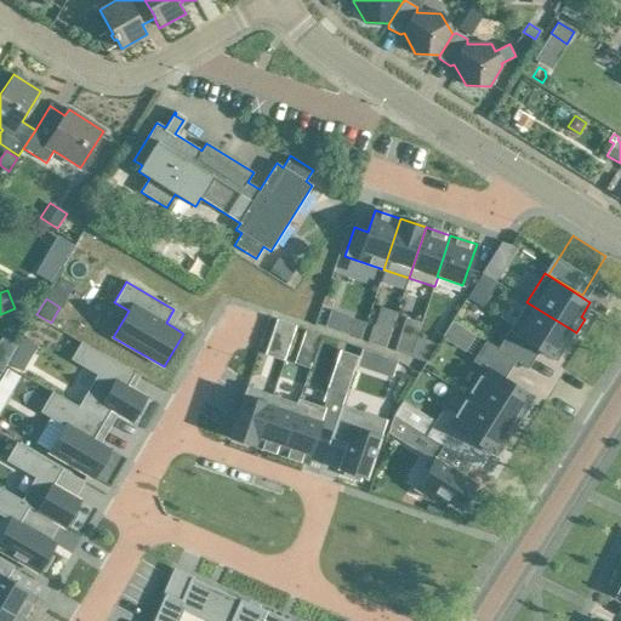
[(527,302),(508,331),(554,359),(563,345),(568,347),(576,332),(527,302)]
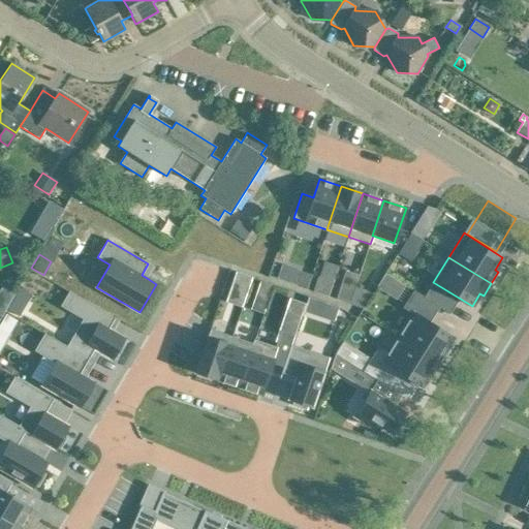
[(283,266),(278,279),(292,284),(298,271),(283,266)]
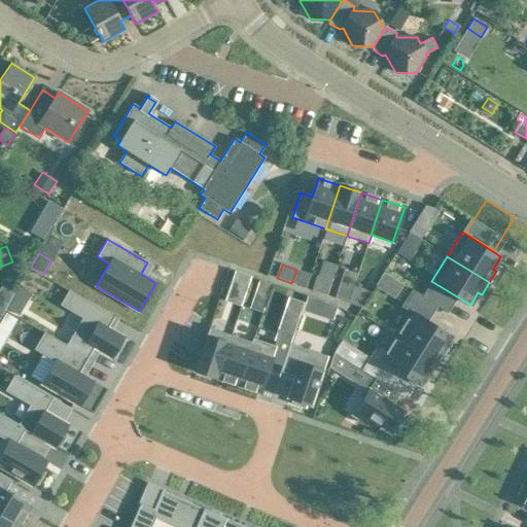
[(235,272),(230,286),(246,291),(251,277),(235,272)]
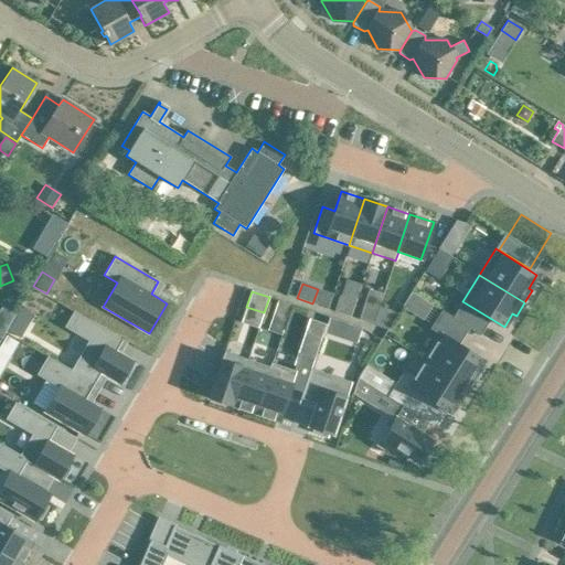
[(340,296),(334,311),(350,317),(355,301),(340,296)]
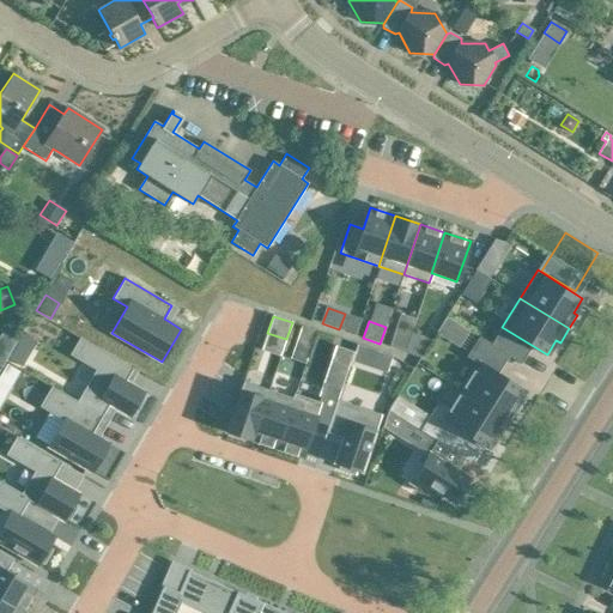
[(2,333),(0,337),(0,366),(1,366),(16,341),(2,333)]
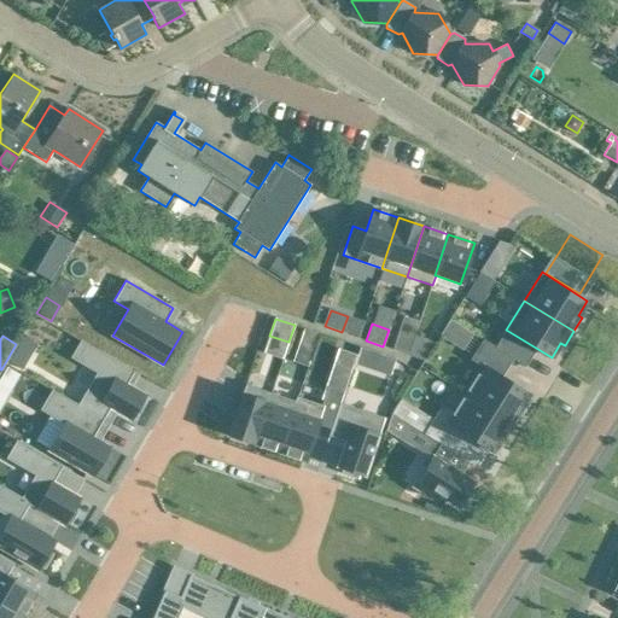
[(81,340),(70,357),(97,373),(77,404),(77,406),(103,420),(110,408),(117,412),(130,420),(145,395),(132,388),(127,384),(134,372),(81,340)]
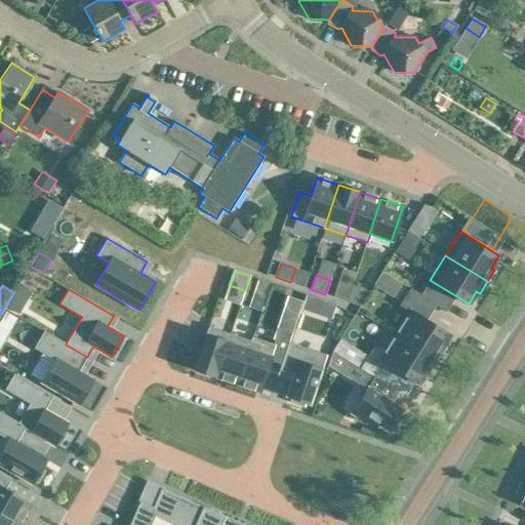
[(351,292),(348,301),(360,307),(366,297),(351,292)]
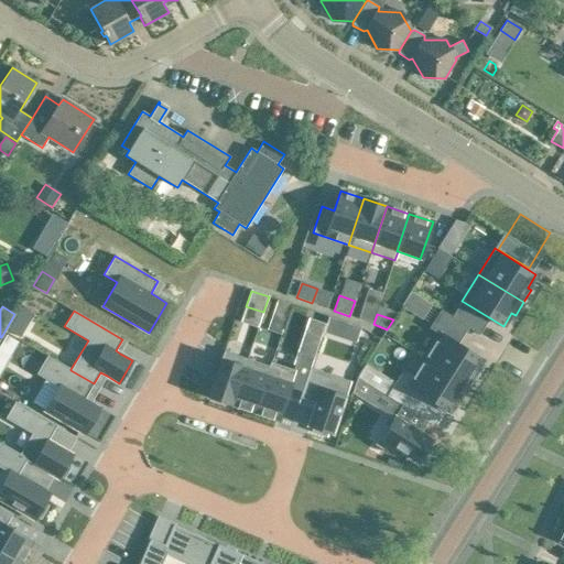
[(20,338),(26,326),(14,320),(8,331),(20,338)]
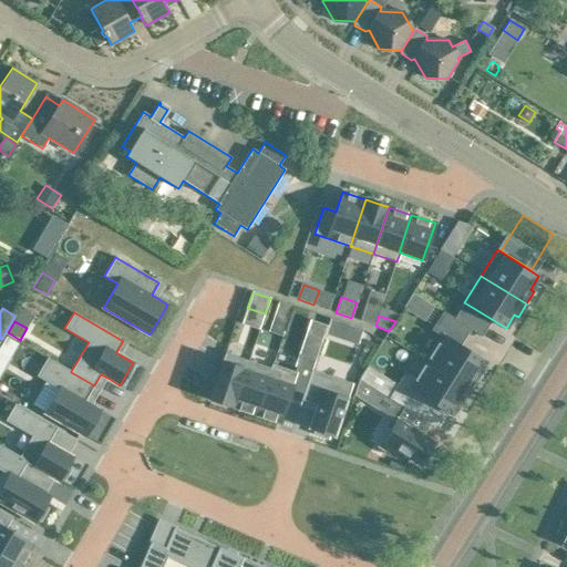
[(443,336),(426,362),(468,388),(474,378),(478,381),(486,368),(483,366),(485,362),(443,336)]
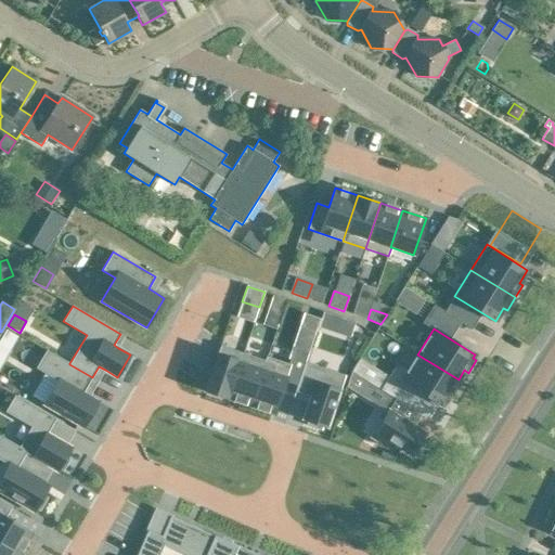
[(5,330),(0,337),(0,358),(4,360),(17,336),(5,330)]
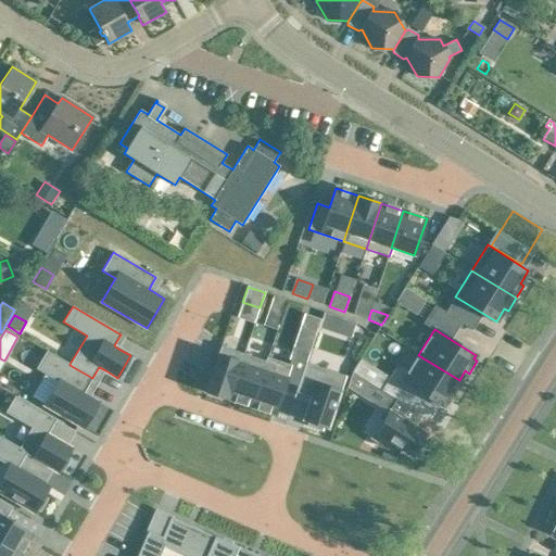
[(220,345),(205,391),(229,399),(244,354),(220,345)]
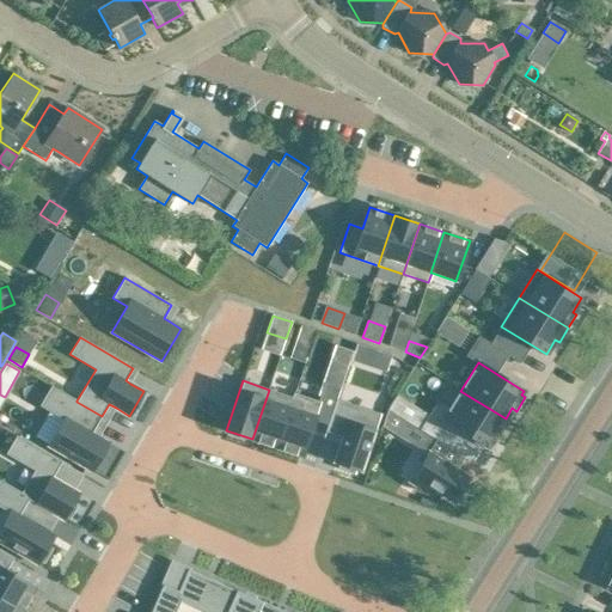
[(51,385),(40,407),(63,420),(49,446),(91,472),(109,442),(99,438),(92,433),(102,416),(77,402),(77,401),(51,385)]
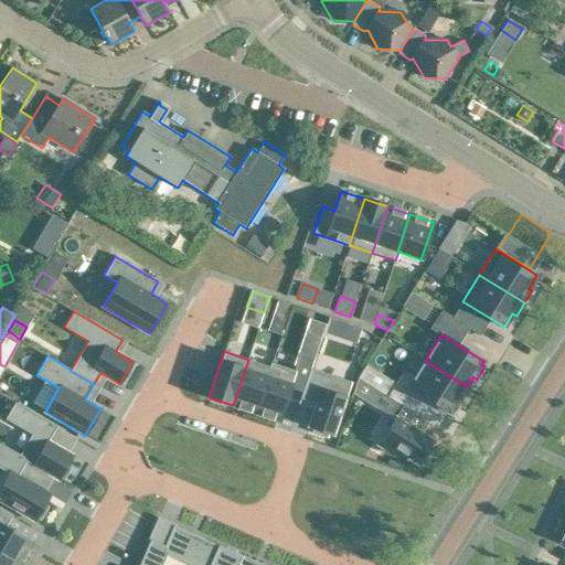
[(248,360),(233,405),(255,413),(270,368),(269,366),(248,360)]
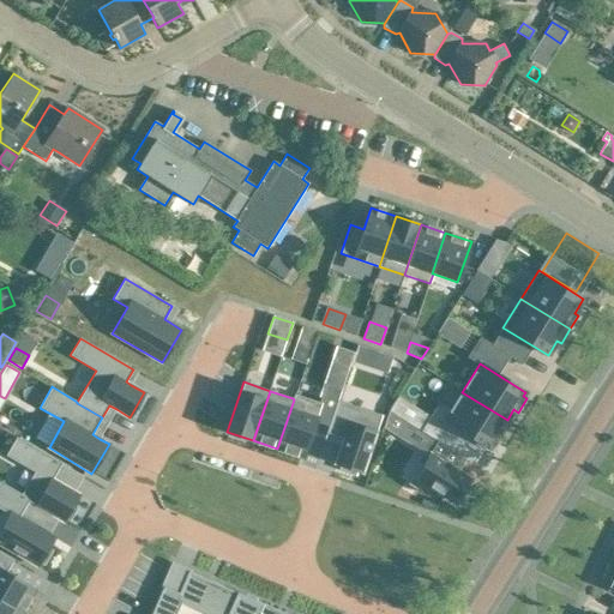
[(462,392),(445,421),(489,449),(492,444),(497,446),(505,433),(501,429),(507,420),(462,392)]
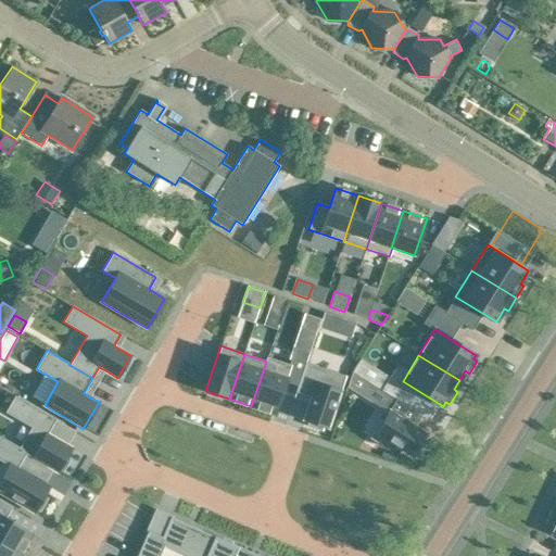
[(266,362),(251,406),(275,415),(291,365),(267,357),(265,361),(266,362)]
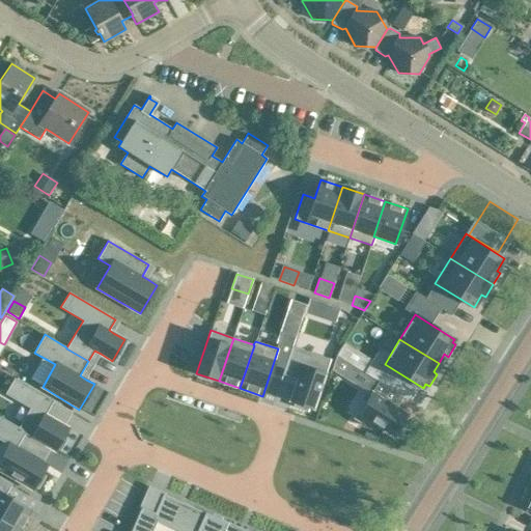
[(292,344),(282,373),(296,378),(286,403),(311,412),(329,356),(292,344)]
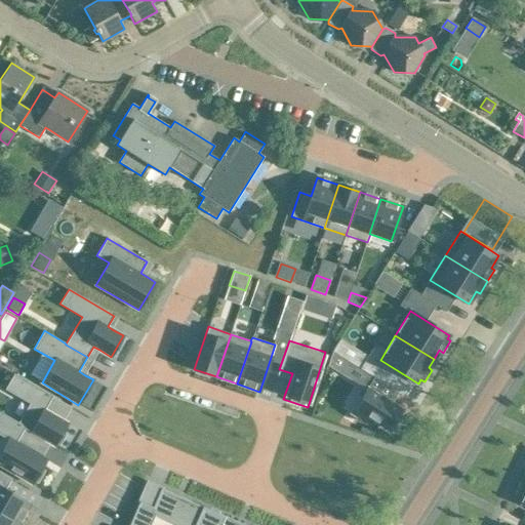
[(14,374),(5,390),(30,404),(18,422),(17,423),(50,442),(49,443),(54,446),(56,443),(59,445),(66,435),(62,433),(68,422),(64,420),(71,407),(14,374)]
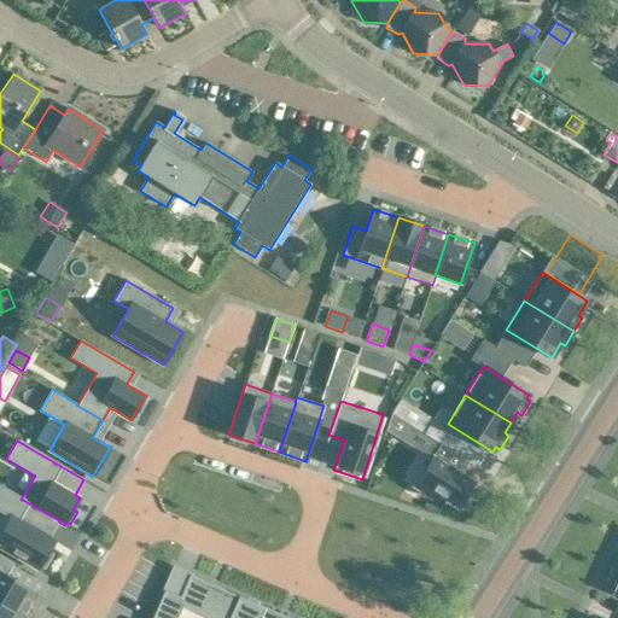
[(432,456),(413,487),(431,497),(435,493),(458,507),(473,483),(432,456)]
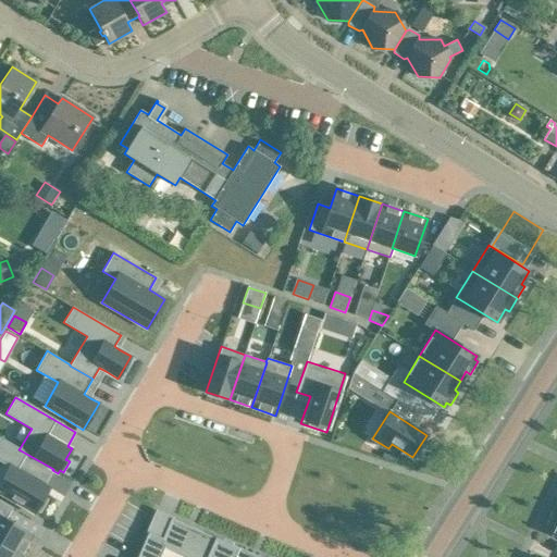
[(0,436),(0,461),(9,467),(0,482),(0,493),(34,514),(36,510),(39,512),(47,499),(44,497),(49,487),(45,484),(52,470),(53,469),(19,449),(20,448),(0,436)]
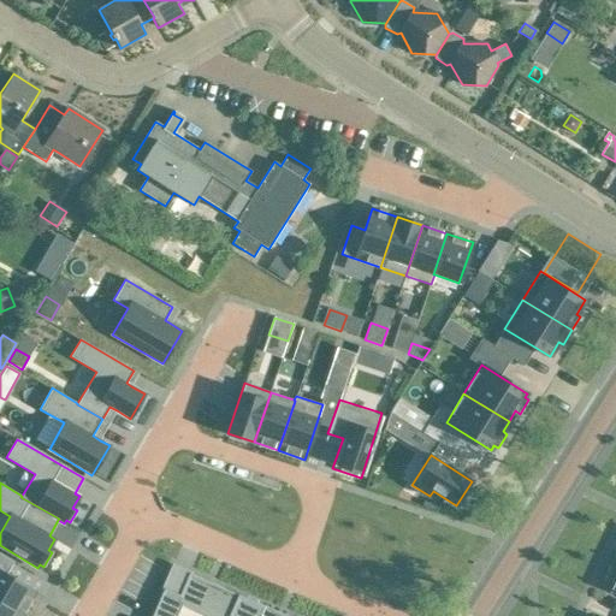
[(0,570),(0,602),(22,615),(35,592),(0,570)]
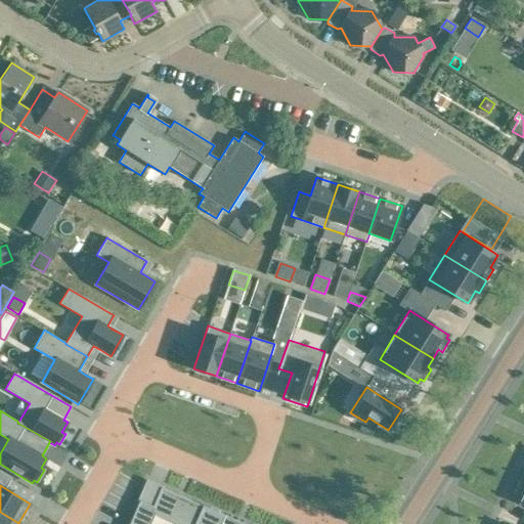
[(139,501),(129,523),(150,523),(155,515),(175,523),(219,523),(223,515),(218,513),(209,509),(182,496),(182,498),(176,496),(177,494),(162,488),(161,487),(153,507),(139,500),(139,501)]
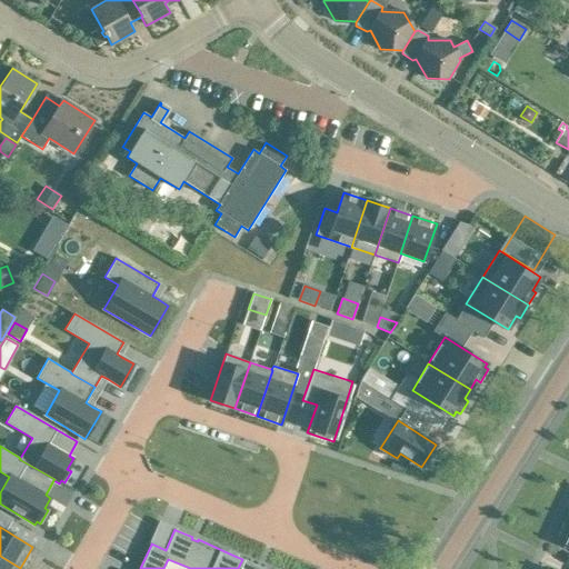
[(0,556),(0,568),(19,568),(20,568),(0,556)]
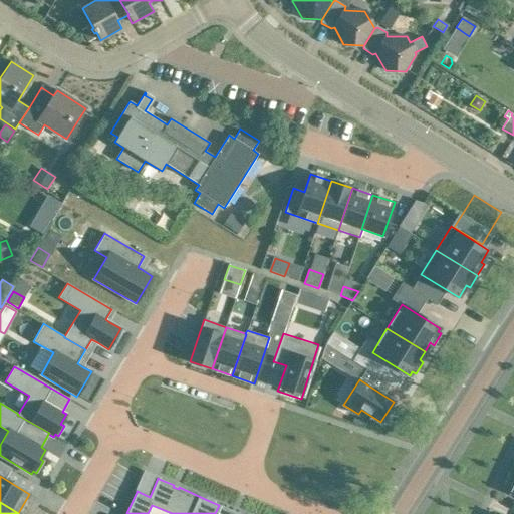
[(215,513),(240,513),(238,513),(237,513),(235,513),(232,513),(233,511),(219,505),(215,513)]
